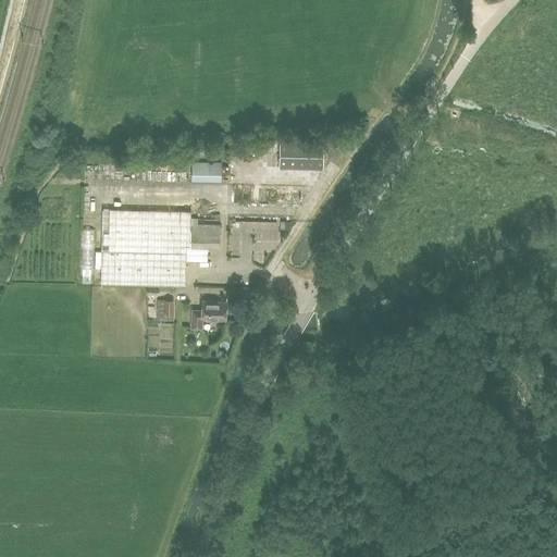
[(350,140),(355,133),(349,131),(345,138),(350,140)]
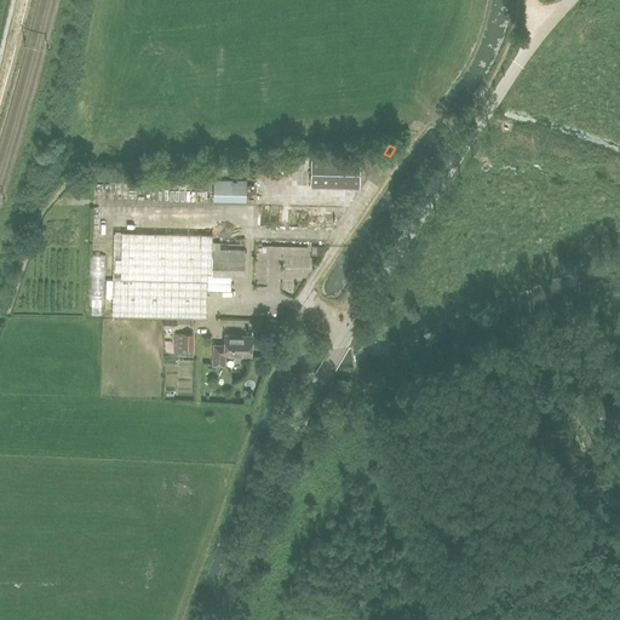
[(311,185),(360,187),(361,158),(311,155),(311,185)]
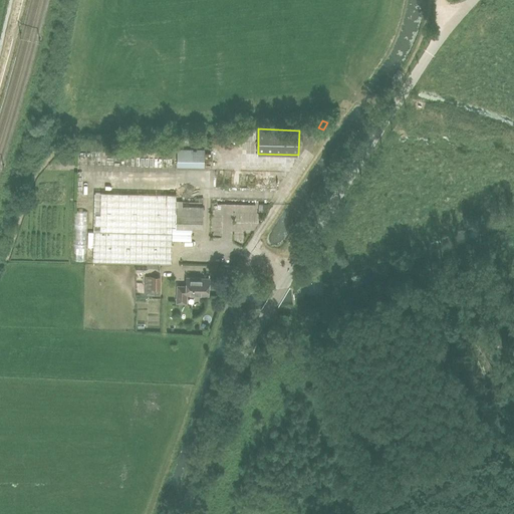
[(205,150),(177,149),(177,167),(204,167),(205,150)]
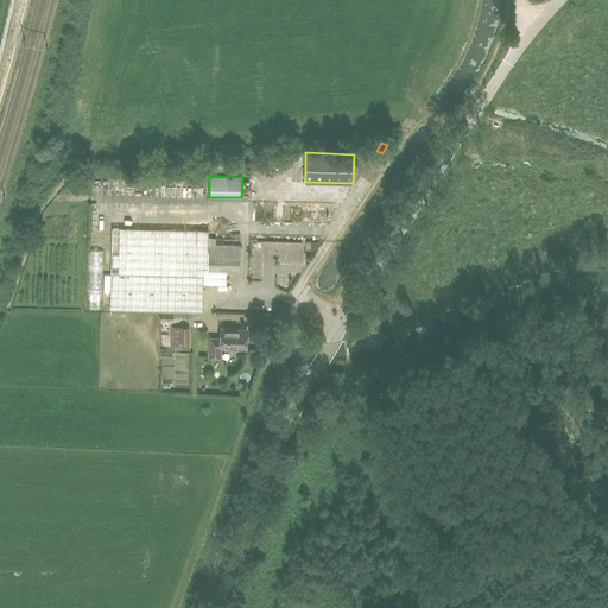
[(247,217),(246,200),(235,200),(236,217),(247,217)]
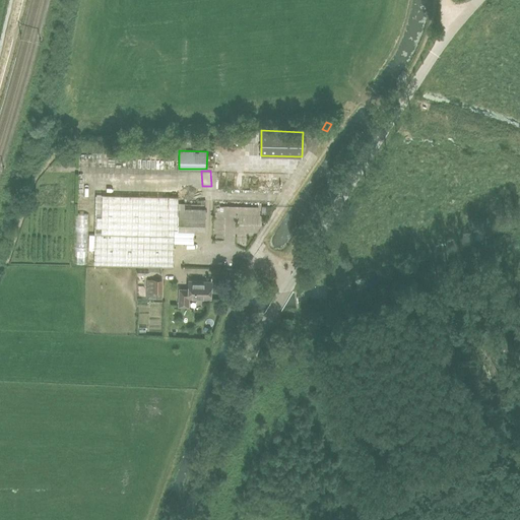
[(204,231),(205,209),(178,209),(178,196),(105,194),(95,194),(94,264),(103,264),(173,266),(174,243),(193,243),(193,231),(204,231)]
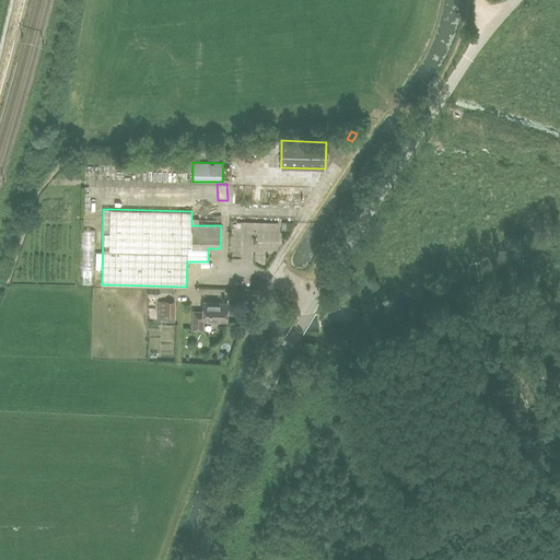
[(226,224),(240,221),(237,214),(225,218),(226,224)]
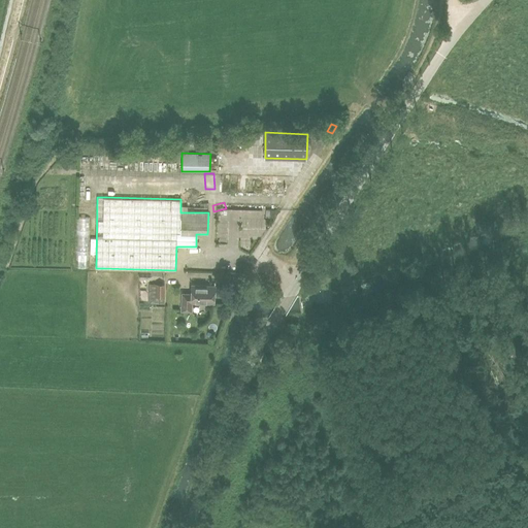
[(84,263),(85,213),(74,212),(73,263),(84,263)]
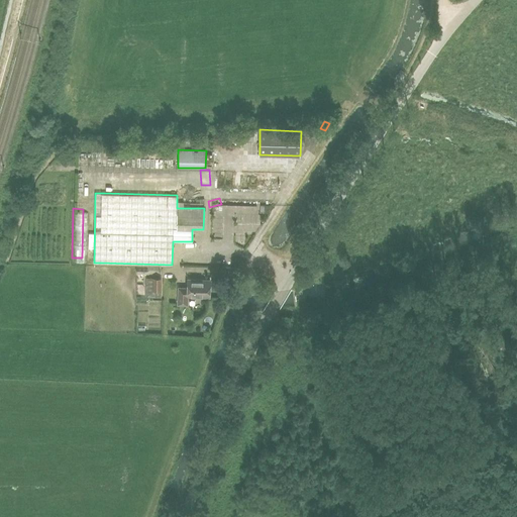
[(215,230),(218,223),(211,221),(209,227),(215,230)]
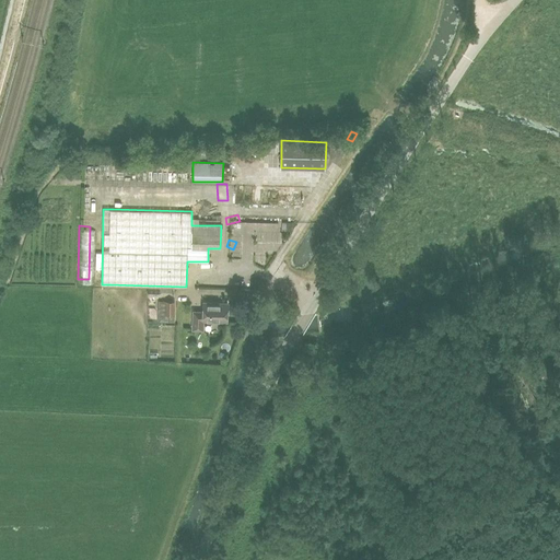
[(148,287),(148,290),(148,296),(159,296),(159,292),(175,292),(175,288),(148,287)]
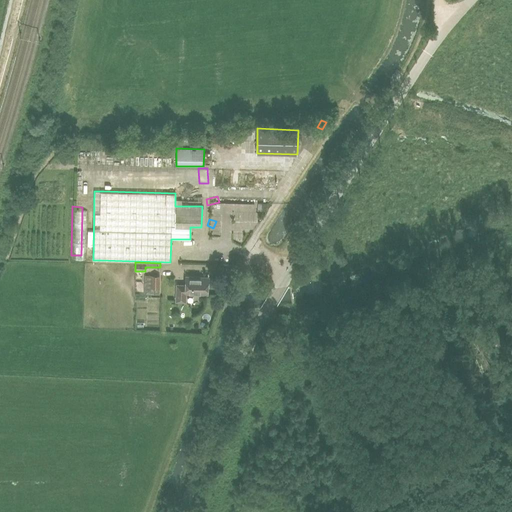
[(144,295),(159,295),(160,276),(144,275),(144,295)]
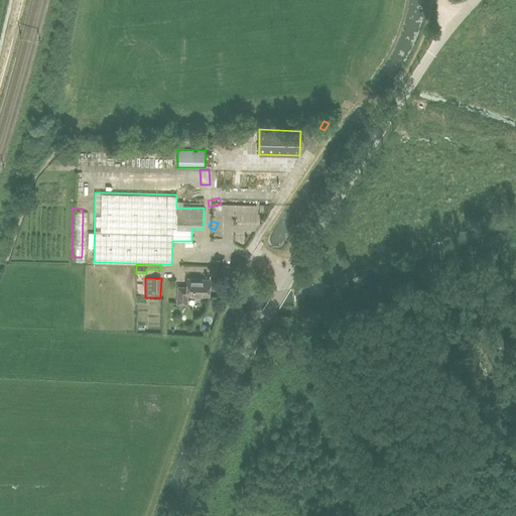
[(186,287),(178,287),(177,303),(186,303),(187,295),(209,296),(210,279),(187,278),(186,287)]
